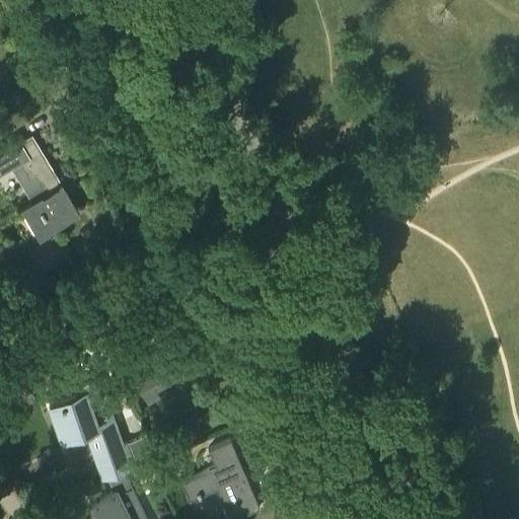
[(59,182),(30,136),(21,142),(17,136),(0,146),(0,169),(1,172),(11,166),(31,199),(59,182)]
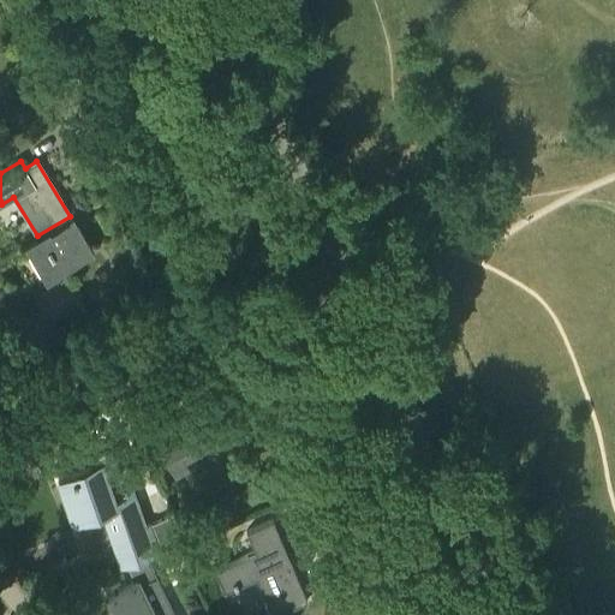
[(67,275),(59,262),(88,244),(71,215),(70,216),(37,236),(27,242),(31,251),(16,261),(36,294),(67,275)]
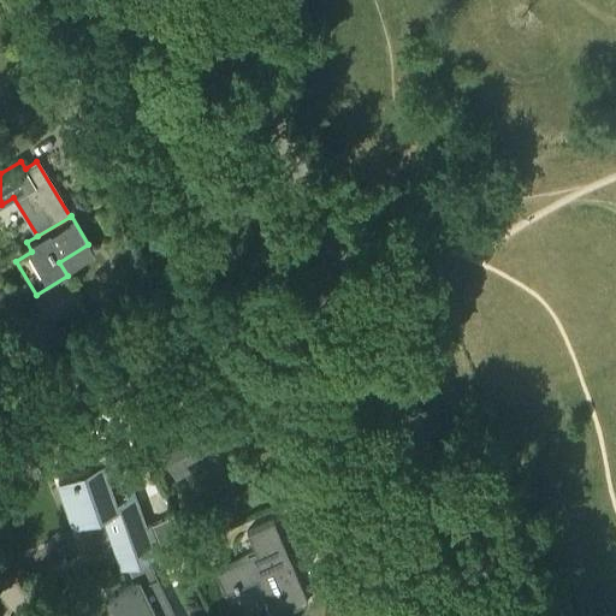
[(142,418),(158,445),(173,474),(188,466),(183,456),(223,433),(207,404),(165,428),(155,409),(142,418)]
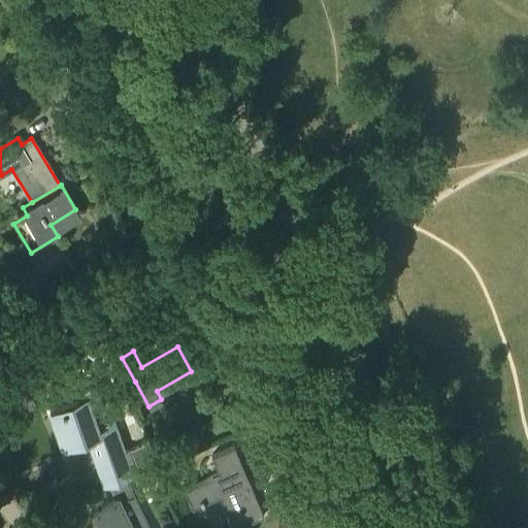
[(147,440),(129,449),(124,452),(107,406),(103,408),(95,386),(78,392),(80,398),(50,408),(62,443),(87,435),(94,454),(103,451),(117,479),(156,463),(147,440)]
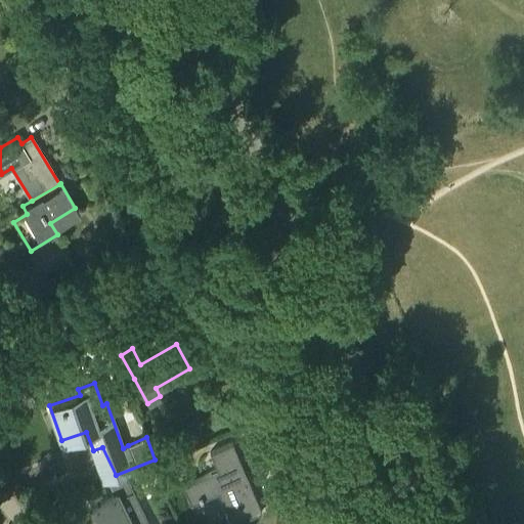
[(248,523),(247,518),(261,512),(232,442),(209,452),(216,470),(182,484),(190,504),(191,503),(189,498),(198,495),(200,501),(203,500),(202,498),(218,491),(230,523),(248,523)]
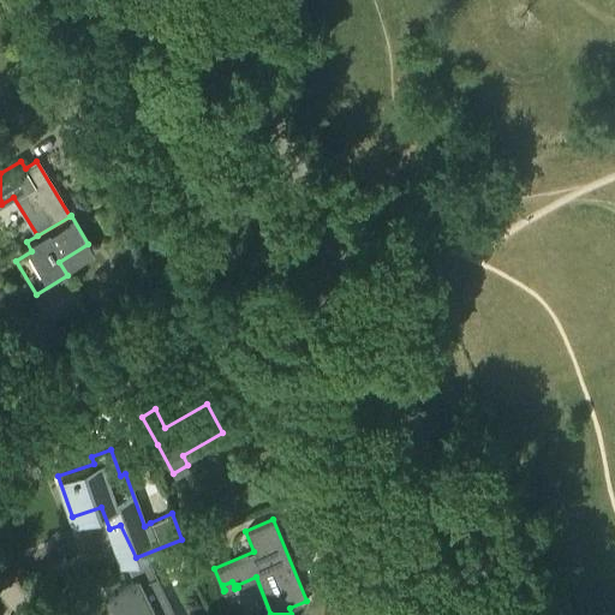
[(186,539),(204,531),(201,520),(181,527),(186,539)]
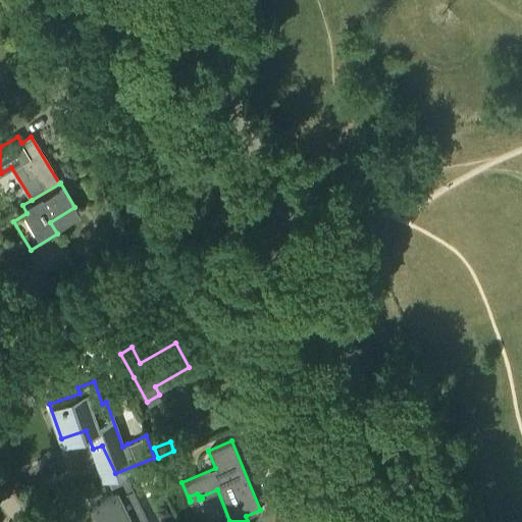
[(132,470),(137,479),(156,470),(153,463),(132,470)]
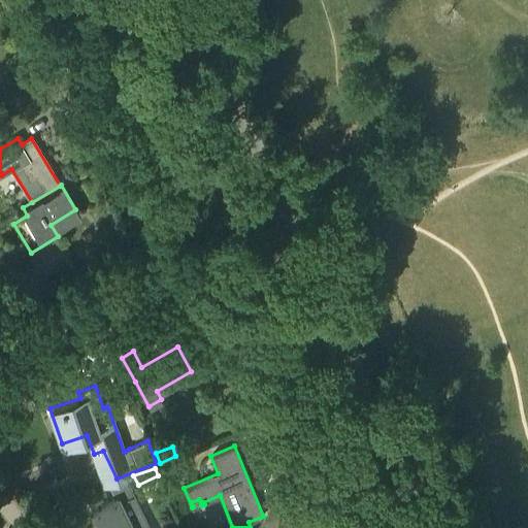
[(102,527),(143,527),(136,513),(126,518),(116,496),(92,506),(102,527)]
